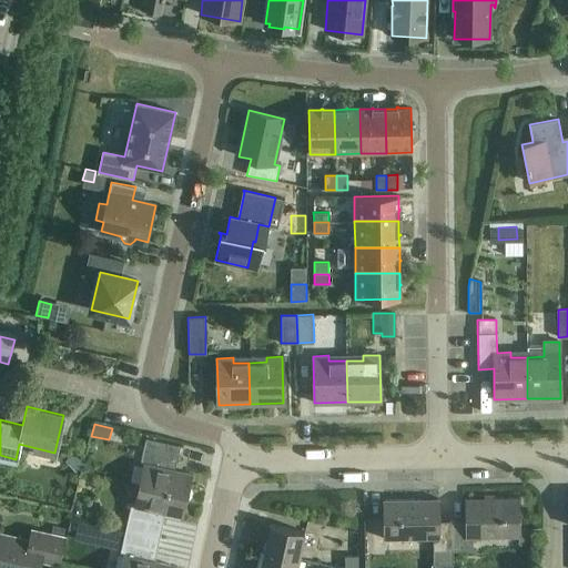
[(141,485),(186,495),(191,474),(175,470),(181,446),(146,438),(140,465),(145,466),(141,485)]
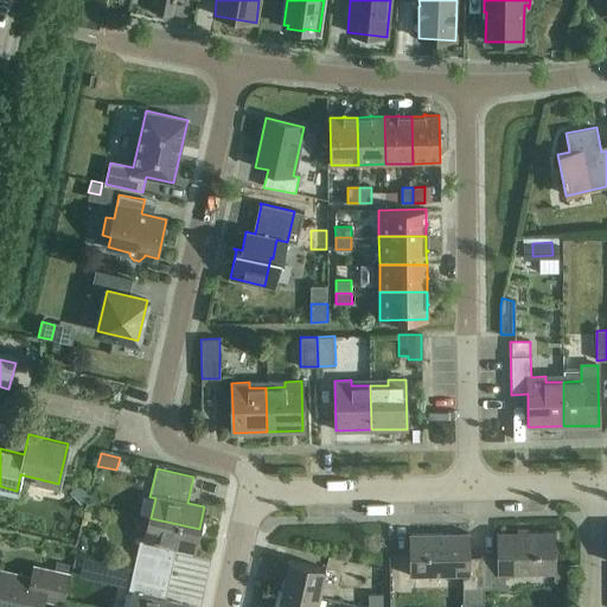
[(195,550),(199,529),(151,518),(146,538),(140,537),(134,566),(171,574),(177,547),(195,550)]
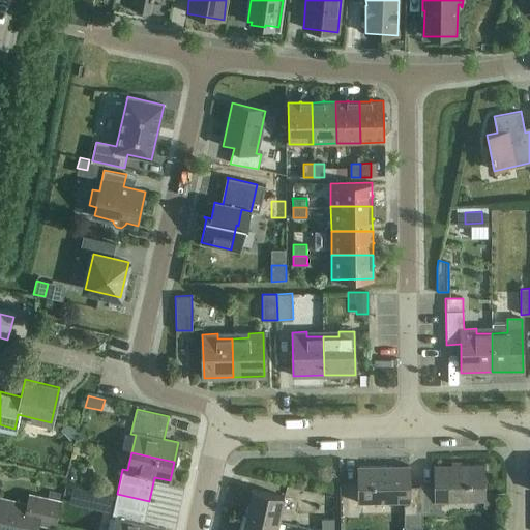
[(422,486),(422,514),(441,513),(441,502),(484,501),(484,464),(434,465),(435,486),(422,486)]
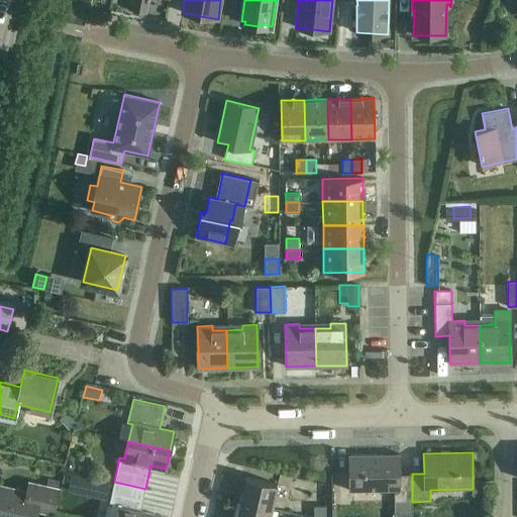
[(412,502),(412,474),(399,475),(399,453),(350,454),(350,492),(394,491),(394,514),(412,514),(412,502)]
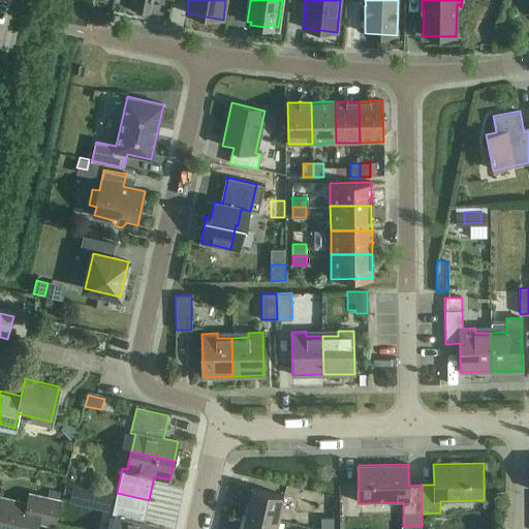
[(68,472),(67,475),(67,477),(69,479),(71,480),(74,479),(75,477),(75,474),(73,472),(71,471),(68,472)]
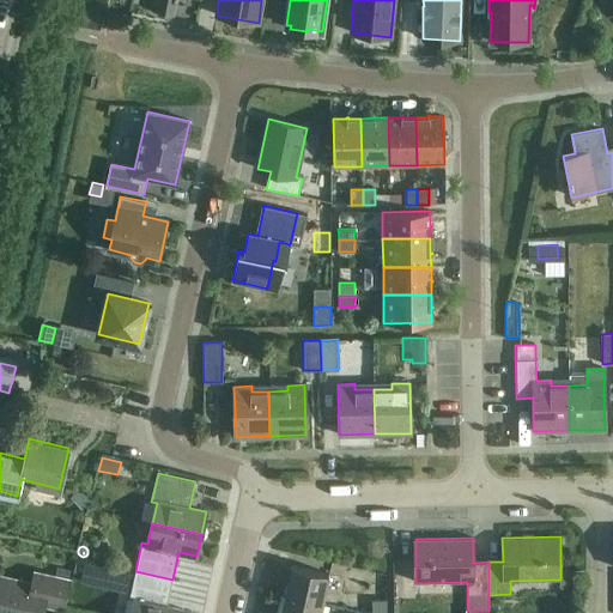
[(347,563),(384,572),(388,559),(351,550),(347,563)]
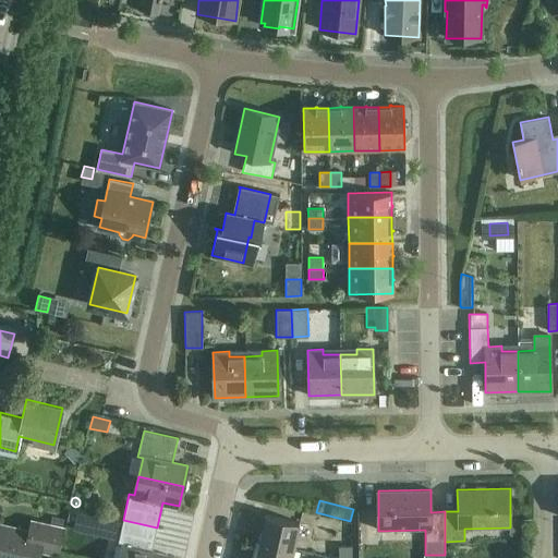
[(259,543),(293,550),(300,523),(266,516),(259,543)]
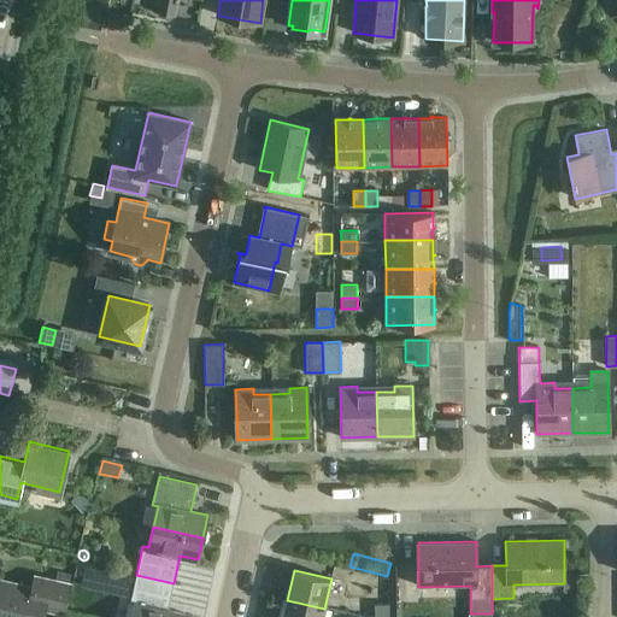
[(62,612),(71,575),(56,571),(53,581),(50,580),(47,592),(0,580),(0,616),(41,616),(45,609),(62,612)]
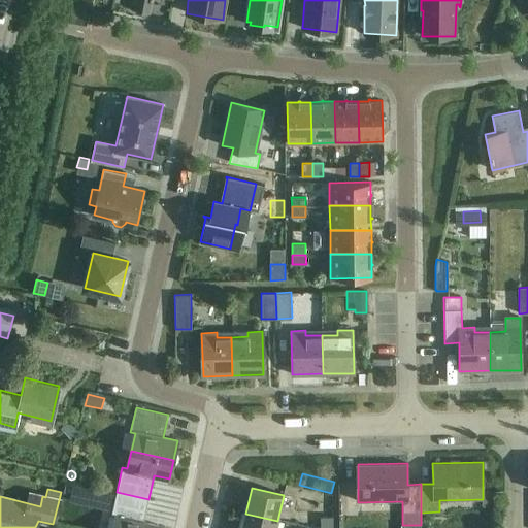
[(143,522),(149,499),(117,492),(110,516),(116,517),(112,527),(157,527),(159,525),(143,522)]
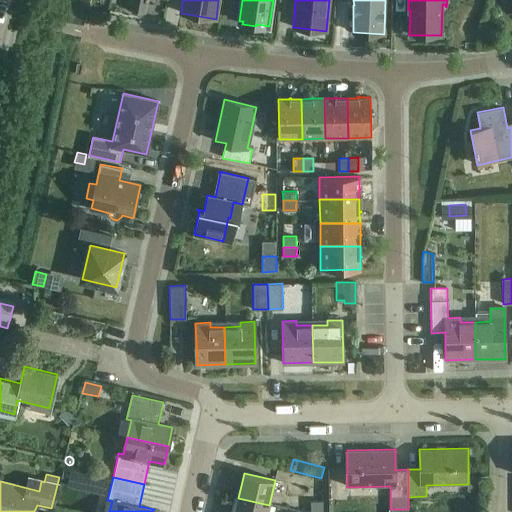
[(267,511),(269,505),(238,498),(235,511),(267,511)]
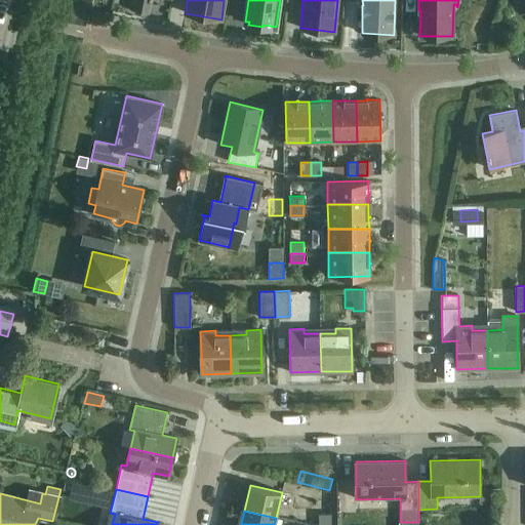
[(319,514),(306,515),(306,524),(319,524),(330,524),(330,514),(319,514)]
